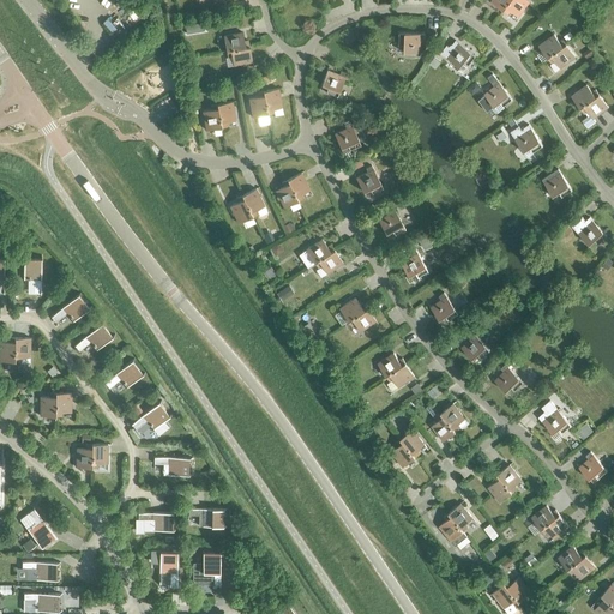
[(504,10),(510,0),(491,0),(491,1),(504,10)]
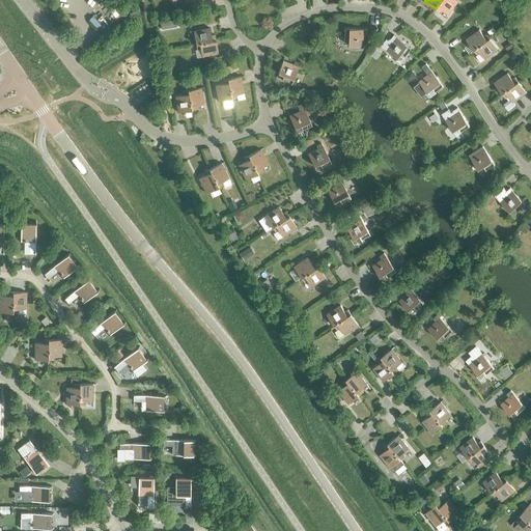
[(457,0),(441,0),(436,8),(440,12),(442,9),(448,14),(458,0),(457,0)]
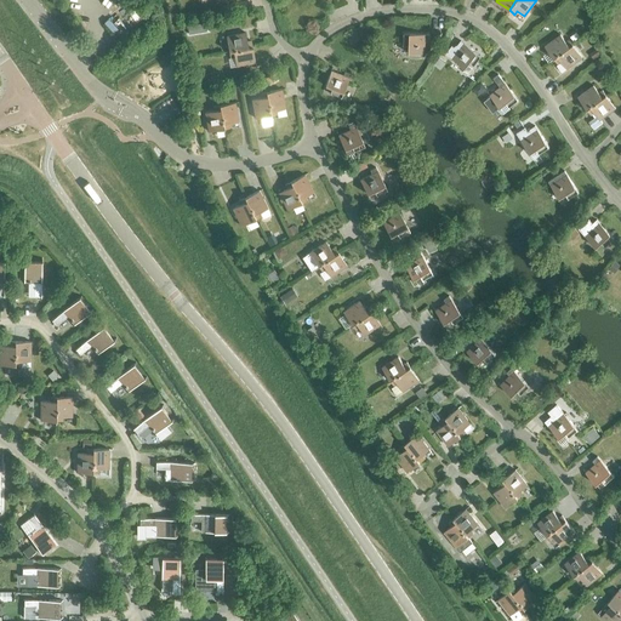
[(228,51),(252,47),(251,40),(246,41),(245,33),(226,36),(228,51)]
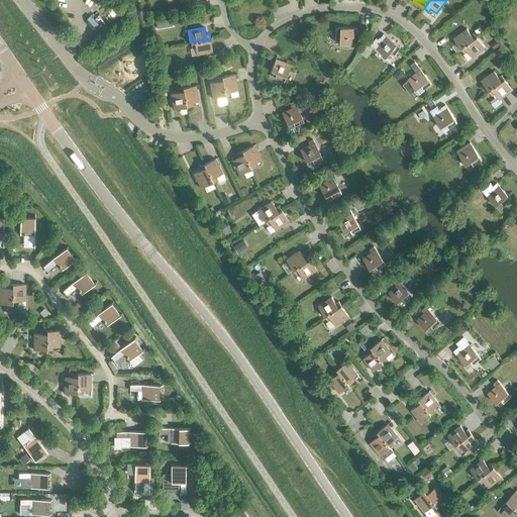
[(353,33),(357,33),(357,28),(336,27),(335,37),(340,38),(340,44),(353,44),(353,33)]
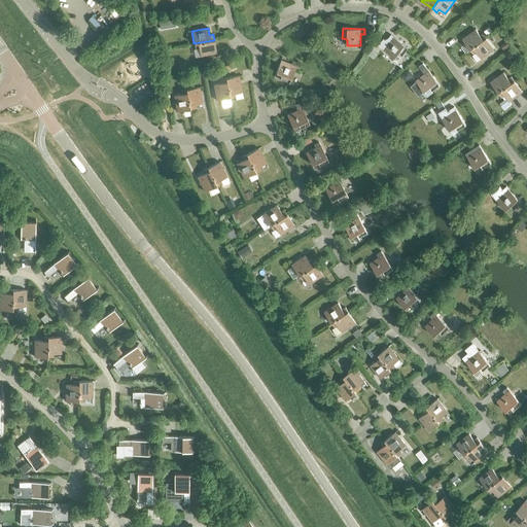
[(469,49),(486,37),(483,33),(480,35),(476,29),(462,39),(469,49)]
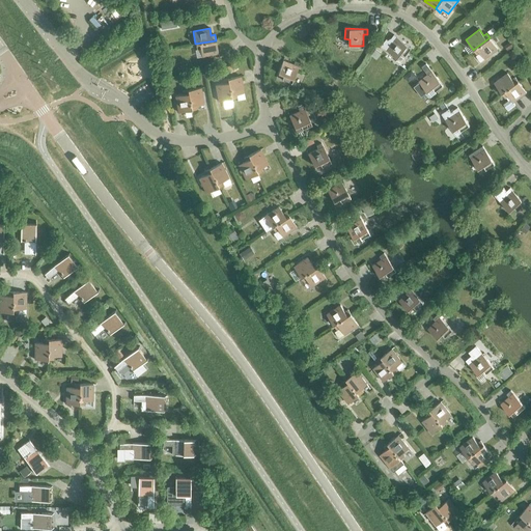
[(393,42),(387,50),(397,58),(401,53),(404,56),(412,48),(394,34),(390,38),(393,42)]
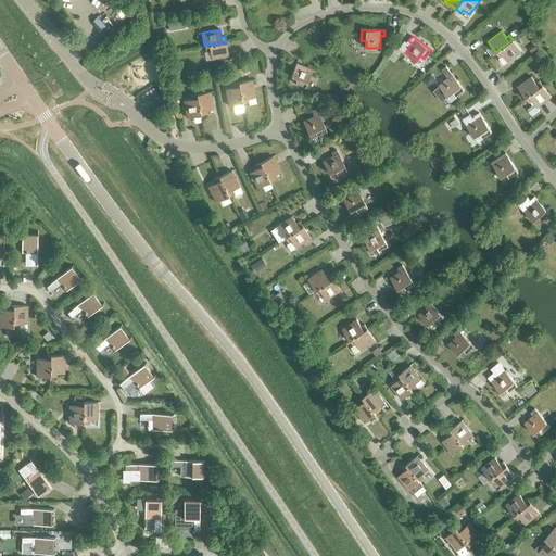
[(513,39),(495,52),(498,57),(502,54),(507,61),(521,51),(513,39)]
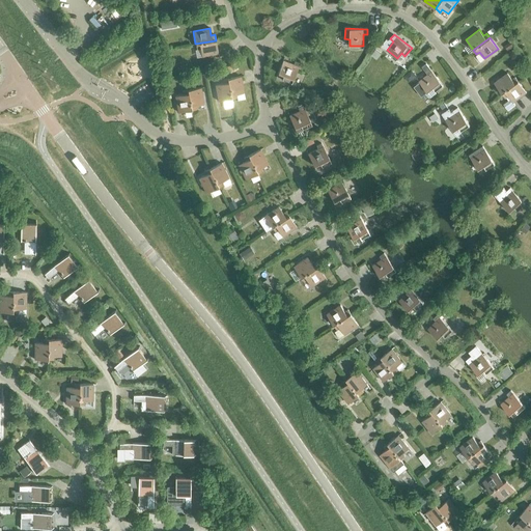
[(393,42),(390,38),(388,40),(386,38),(381,46),(387,50),(393,42)]
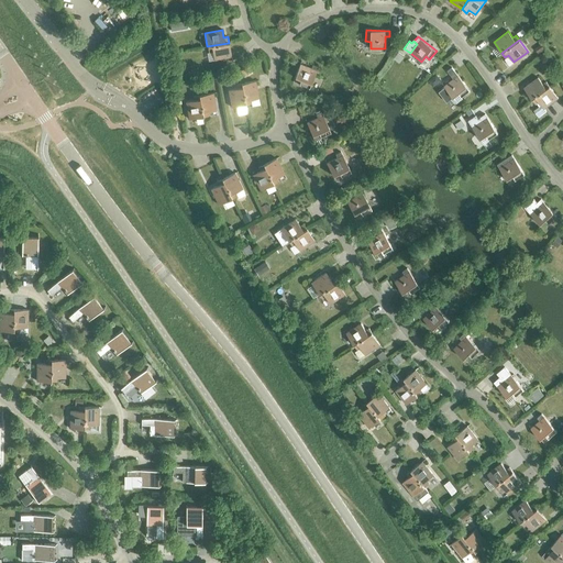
[(229,43),(207,46),(208,52),(212,52),(213,59),(231,56),(229,43)]
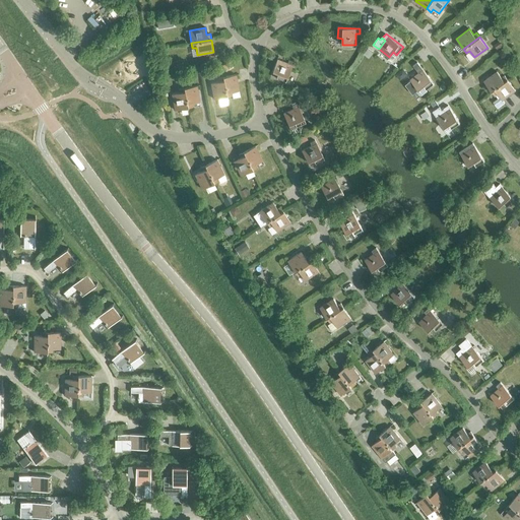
[(363,53),(368,57),(373,52),(367,48),(363,53)]
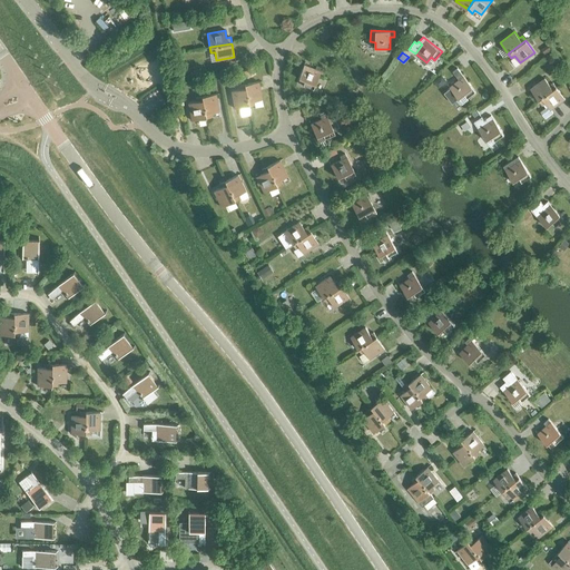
[(316,66),(315,69),(303,65),(297,78),(304,80),(303,86),(313,89),(322,68),(316,66)]
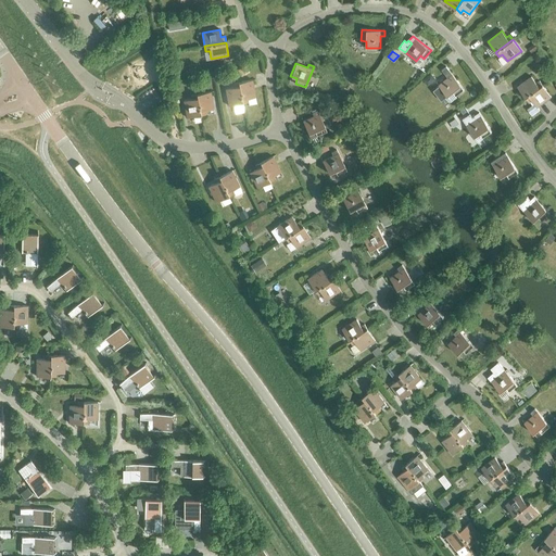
[(447,101),(451,102),(456,98),(455,96),(464,89),(446,66),(441,70),(447,77),(439,85),(447,96),(445,98),(447,101)]
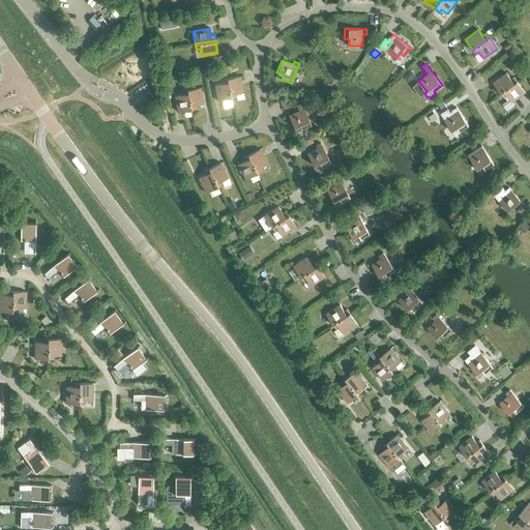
[(501,93),(518,81),(514,77),(511,79),(506,72),(493,83),(501,93)]
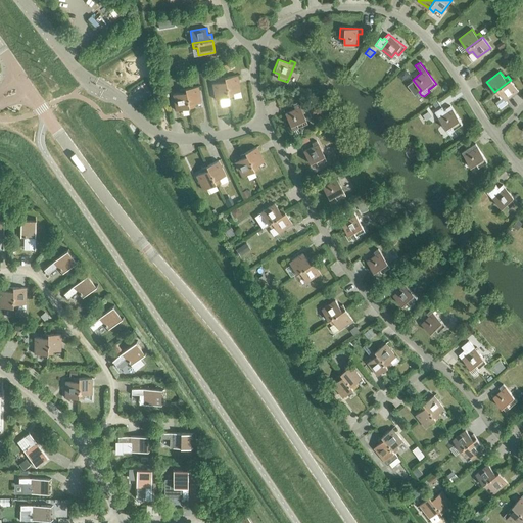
[(224,78),(228,97),(233,96),(232,93),(240,91),(237,75),(224,78)]
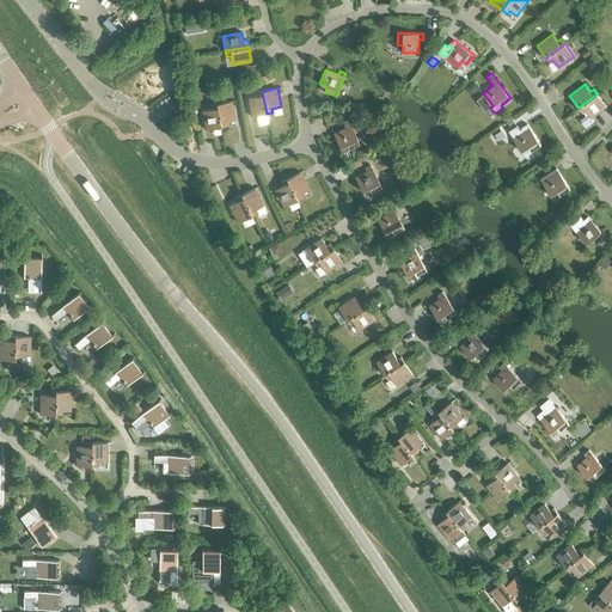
[(251,116),(267,114),(262,91),(256,92),(257,96),(248,98),(251,116)]
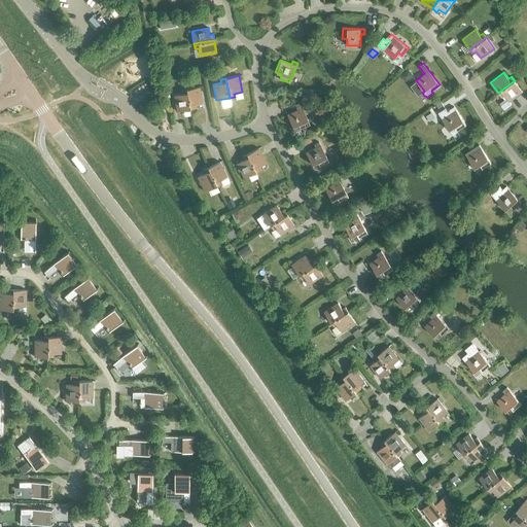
[(515,80),(498,93),(501,97),(502,97),(504,100),(499,103),(504,109),(512,104),(508,101),(522,92),(515,80)]
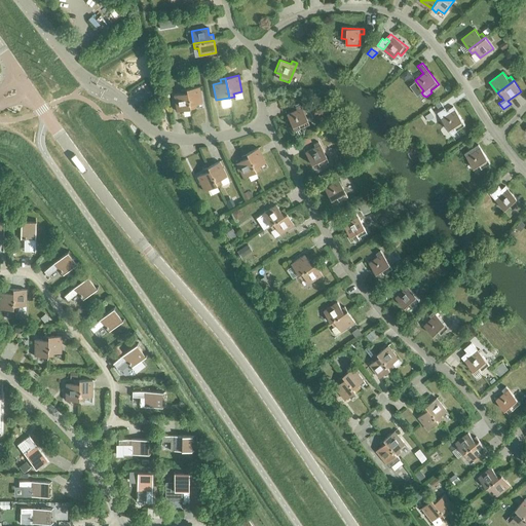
[(186,88),(189,109),(195,108),(194,104),(201,103),(198,86),(186,88)]
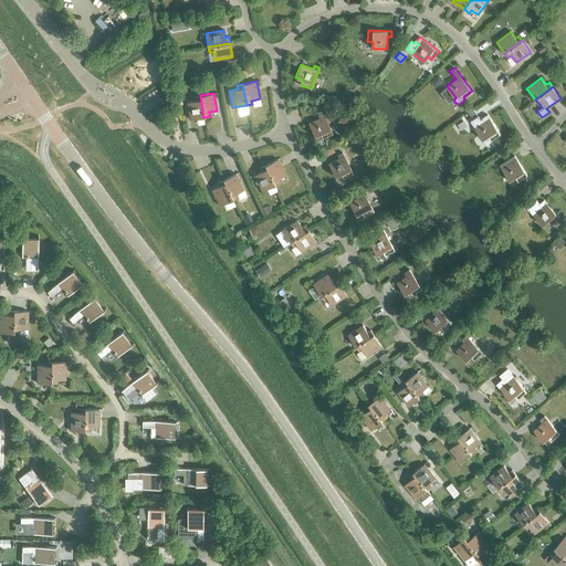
[(190,119),(203,117),(200,95),(195,96),(195,101),(187,102),(190,119)]
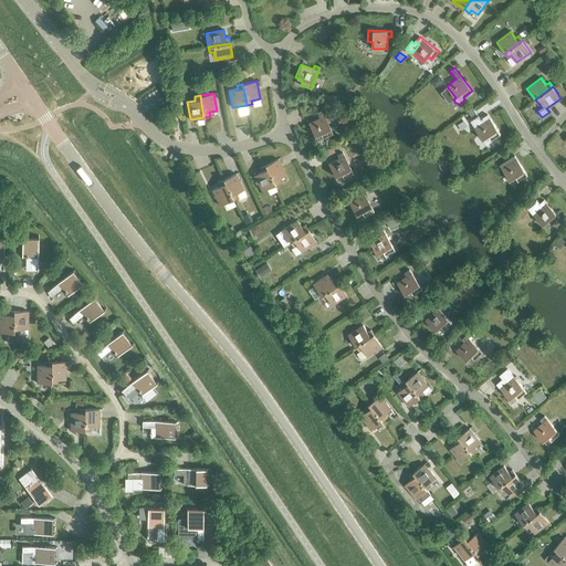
[(320,134),(322,138),(333,134),(323,112),(317,114),(318,118),(307,123),(314,136),(320,134)]
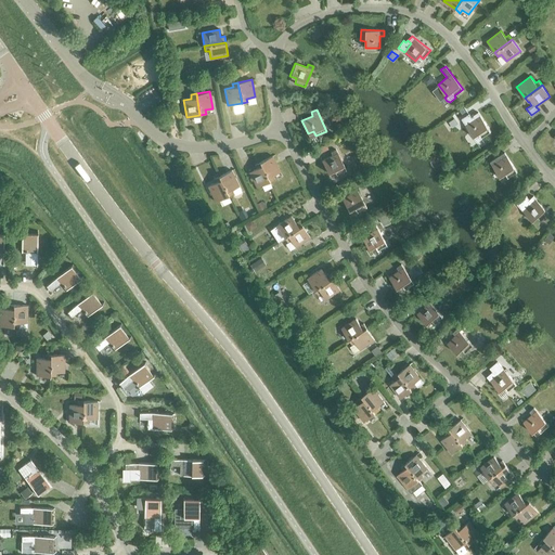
[(481,138),(490,131),(478,112),(470,117),(468,114),(461,118),(473,137),(478,133),(481,138)]
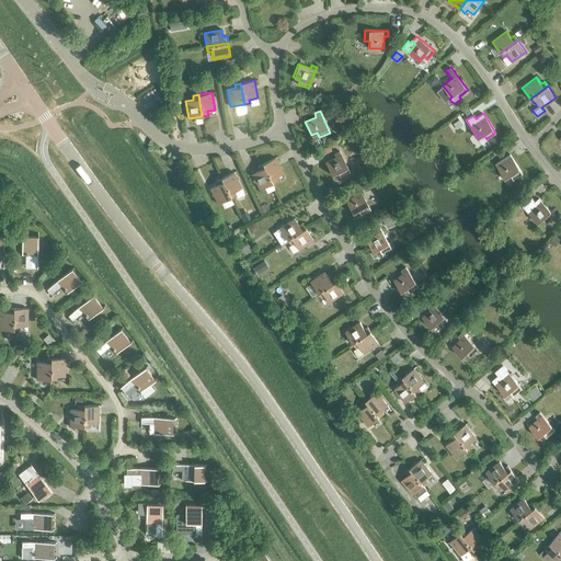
[(318,149),(321,155),(331,150),(329,145),(318,149)]
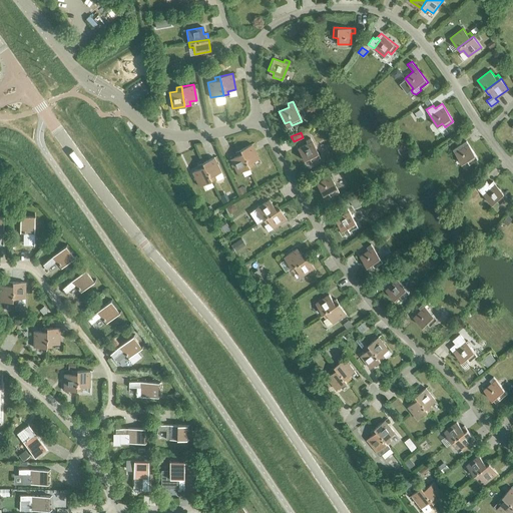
[(309,157),(311,161),(320,157),(310,137),(305,140),(307,143),(297,148),(303,160),(309,157)]
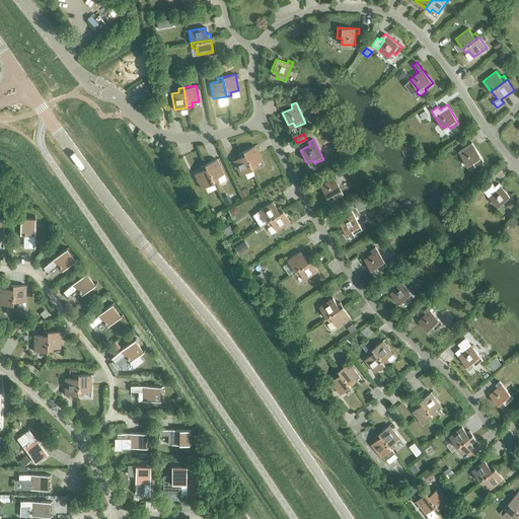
[(472,162),(474,166),(484,160),(471,142),(458,151),(467,165),(472,162)]
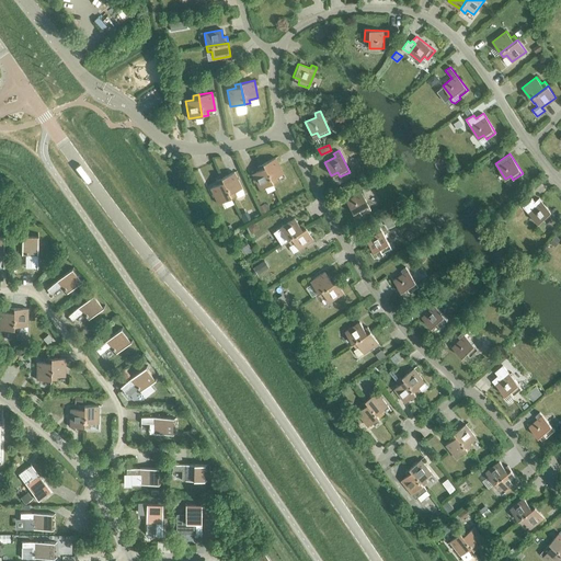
[(262,163),(272,183),(277,181),(275,178),(283,173),(275,158),(262,163)]
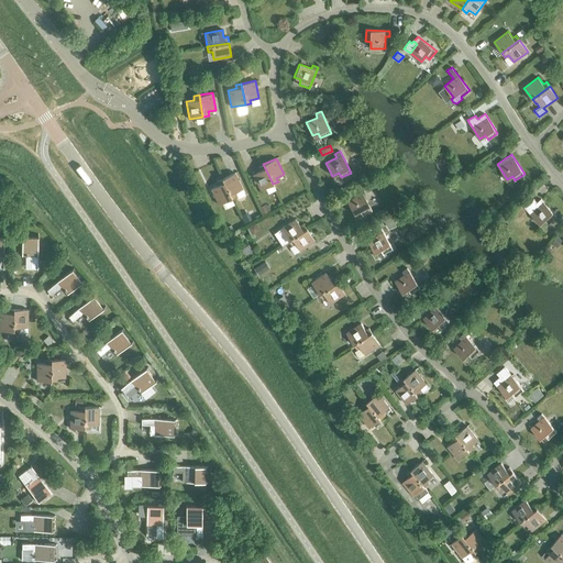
[(260,190),(273,184),(263,164),(258,167),(260,170),(252,174),(260,190)]
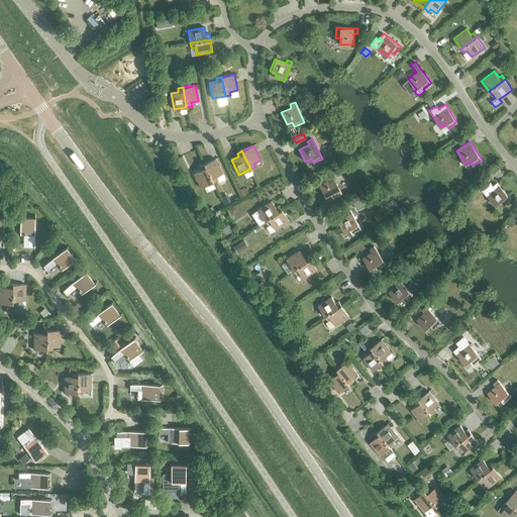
[(203,165),(212,182),(217,180),(215,177),(222,174),(215,159),(203,165)]
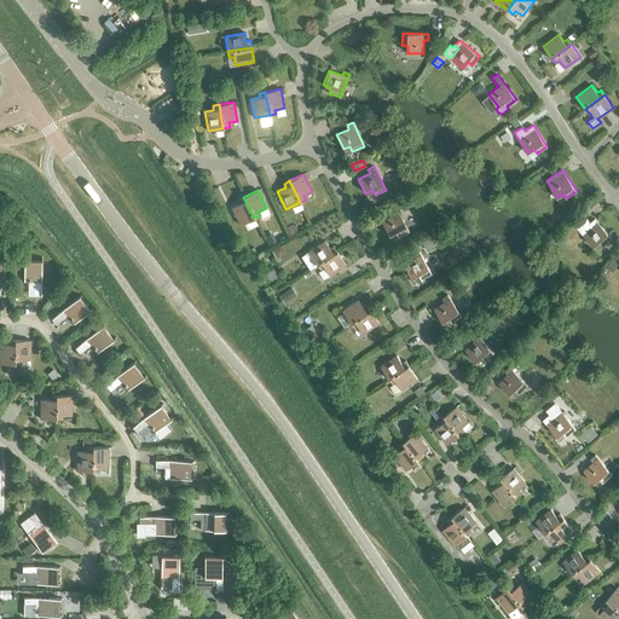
[(239,225),(254,218),(243,197),(238,200),(239,203),(231,207),(239,225)]
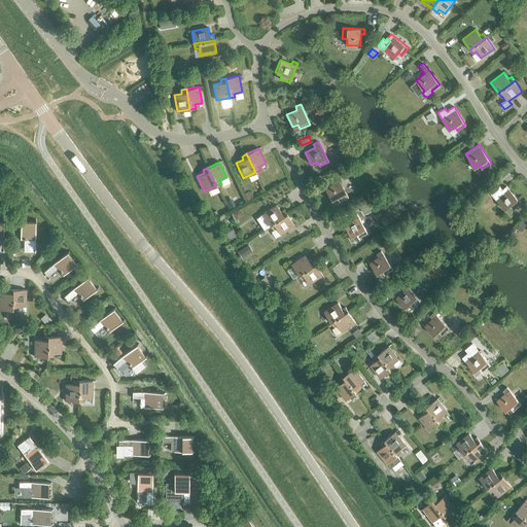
[(336,198),(339,202),(348,197),(337,177),(331,180),(334,183),(324,188),(330,201),(336,198)]
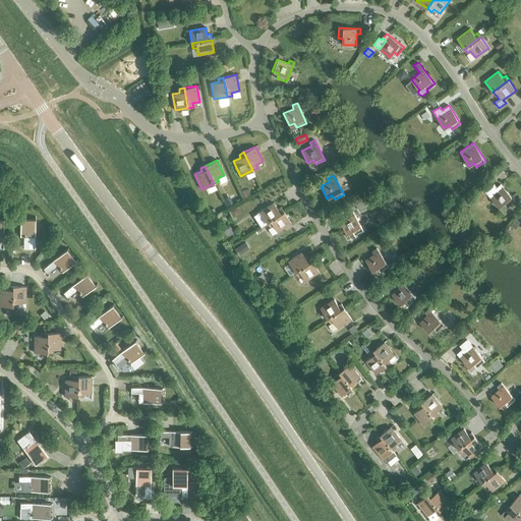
[(494,184),(485,191),(490,197),(500,208),(504,204),(508,207),(515,199),(501,184),(497,187),(494,184)]
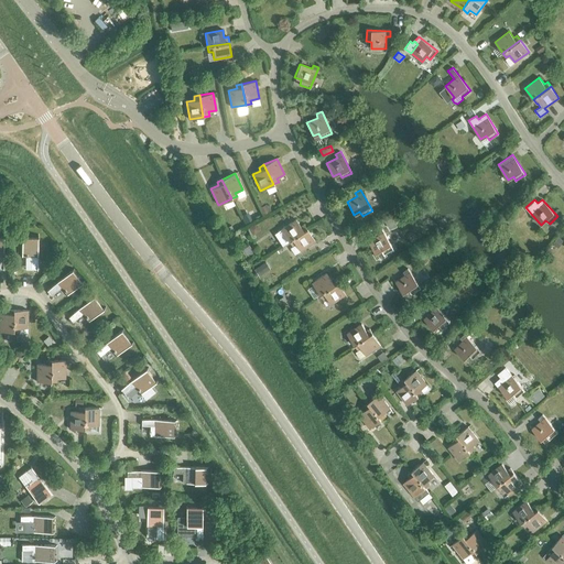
[(289,241),(306,229),(303,224),(300,226),(295,219),(281,229),(289,241)]
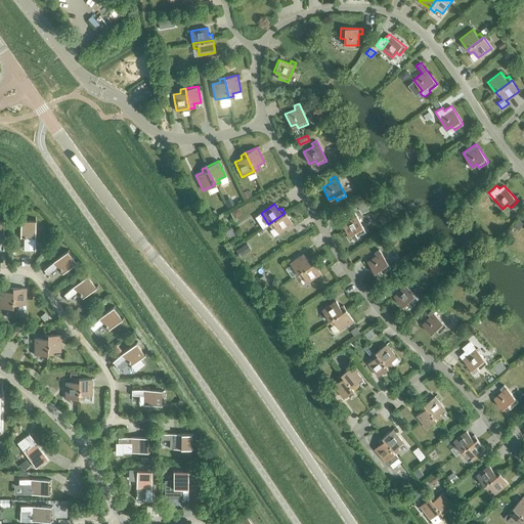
[(354,232),(357,236),(366,231),(354,212),(350,215),(352,218),(342,224),(349,235),(354,232)]
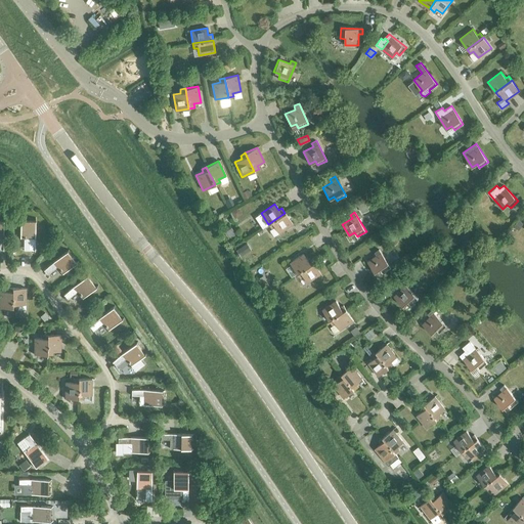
[(285,213),(268,224),(271,228),(274,226),(278,233),(292,224),(285,213)]
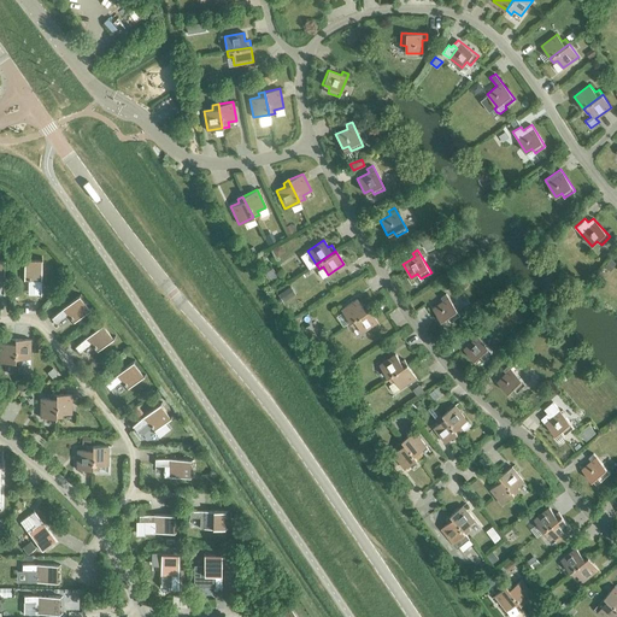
[(34,294),(41,295),(41,260),(24,259),(23,280),(34,280),(34,294)]
